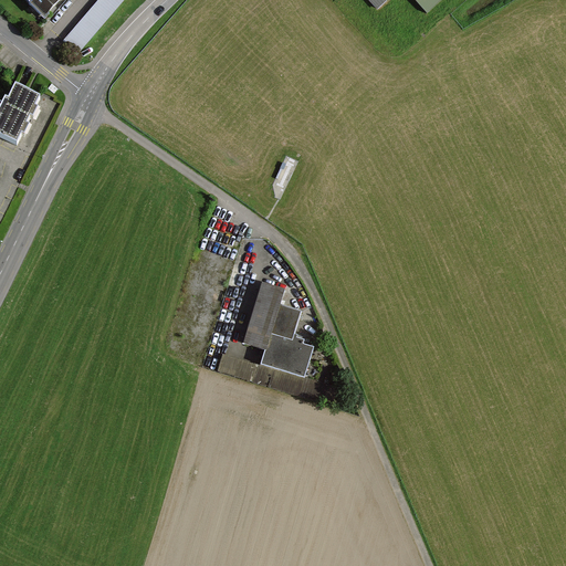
[(60,0),(27,0),(43,17),(60,0)]
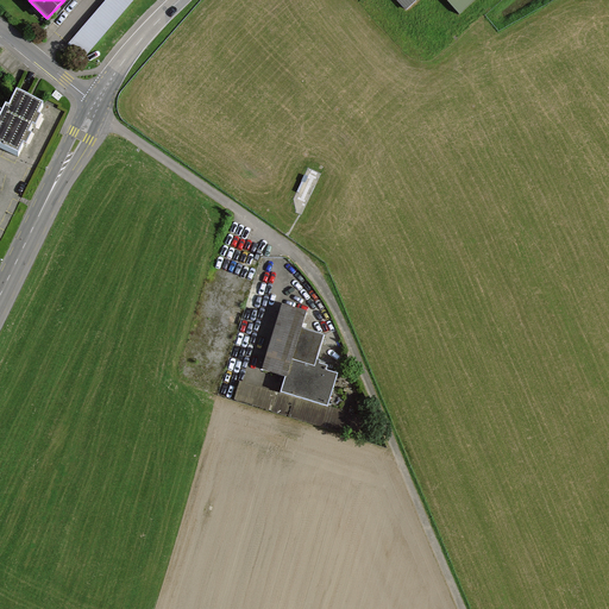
[(106,0),(70,42),(87,56),(135,0),(106,0)]
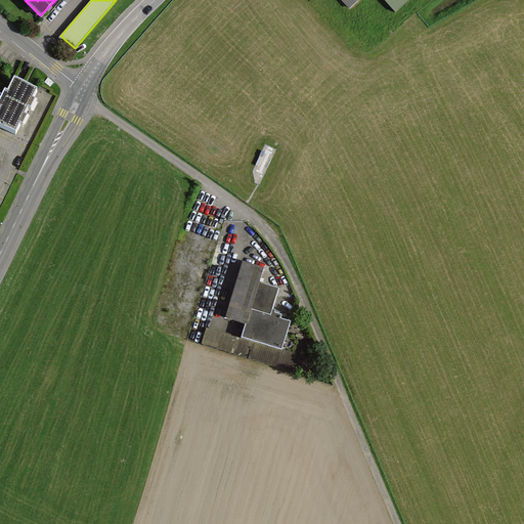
[(335,0),(348,13),(361,0),(335,0)]
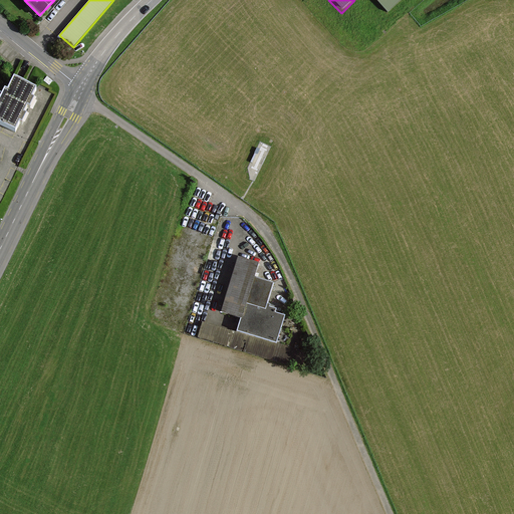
[(377,0),(390,12),(403,0),(377,0)]
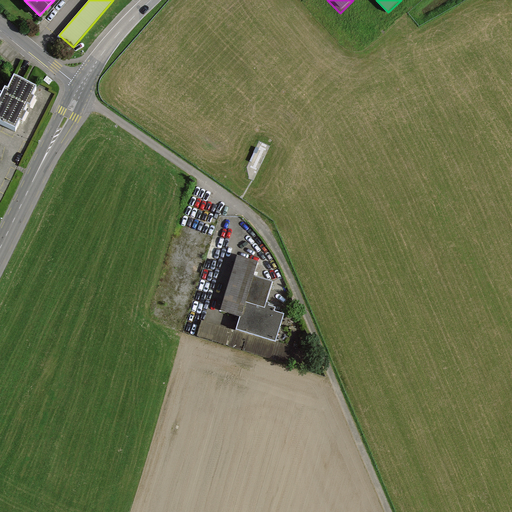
[(0,107),(0,108),(0,124),(15,132),(19,123),(23,124),(27,115),(25,114),(28,107),(31,108),(35,100),(33,99),(37,90),(14,79),(8,92),(6,91),(3,97),(0,95),(0,101),(0,102),(0,107)]
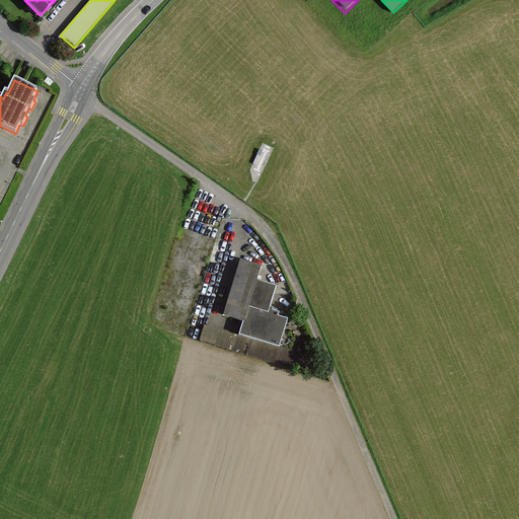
[(245,321),(258,279),(263,265),(243,258),(226,315),(245,321)]
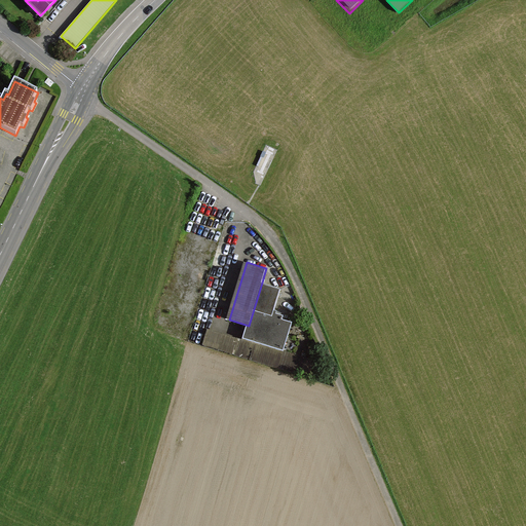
[(282,289),(262,283),(249,326),(245,339),(284,350),(292,322),(284,320),(285,316),(277,314),(278,311),(275,310),(282,289)]
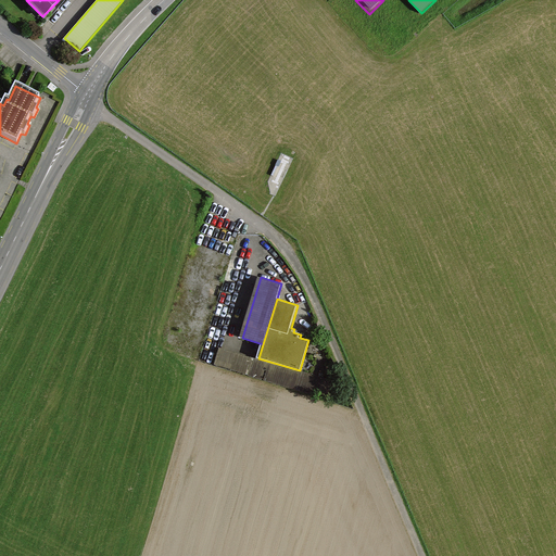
[(258,358),(220,346),(215,366),(327,400),(332,380),(300,370),(258,358)]
